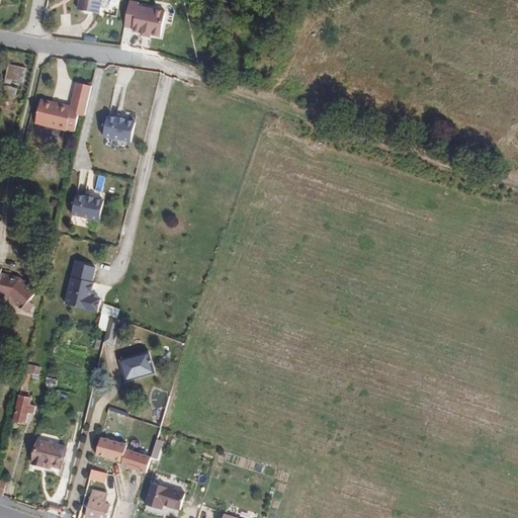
[(109,0),(89,0),(89,1),(88,11),(108,13),(109,6),(109,0)]
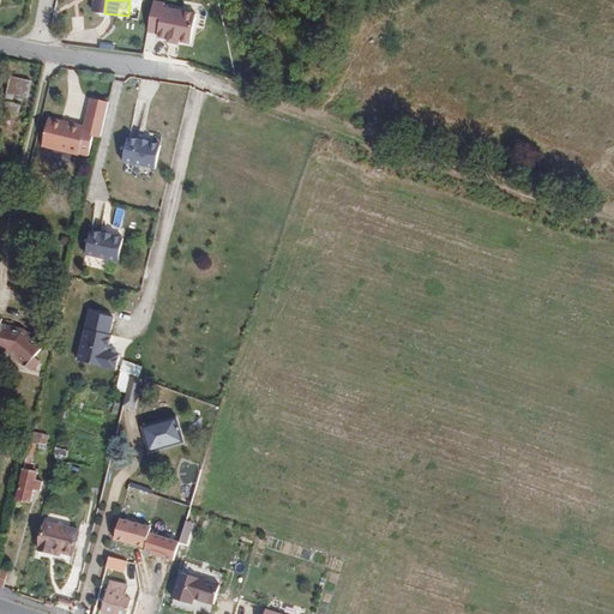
[(170,4),(158,1),(152,32),(163,34),(163,37),(174,40),(185,42),(196,43),(202,13),(169,7),(170,4)]
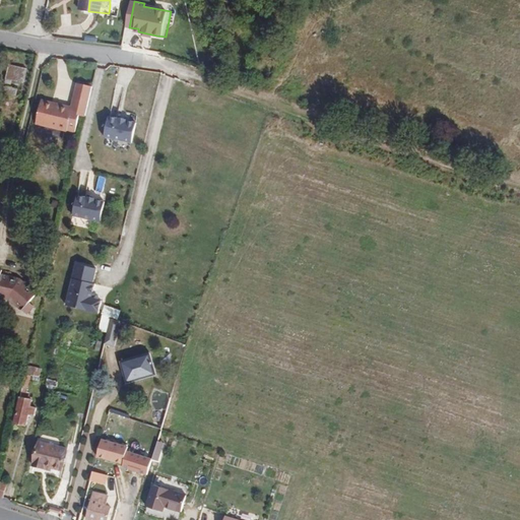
[(22,84),(26,69),(9,64),(5,79),(12,81),(22,84)]
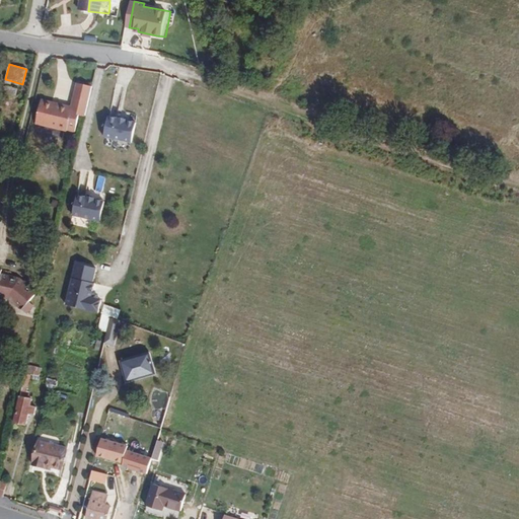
[(82,118),(89,87),(75,83),(68,107),(41,100),(34,124),(67,133),(67,131),(74,133),(78,117),(82,118)]
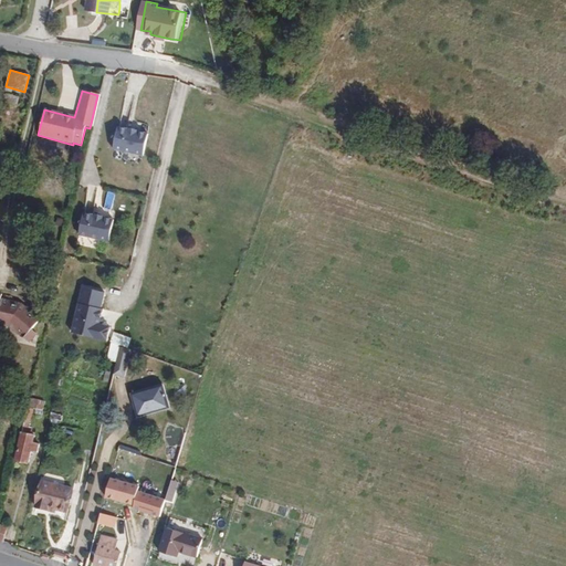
[(16,106),(18,97),(11,95),(4,94),(2,102),(16,106)]
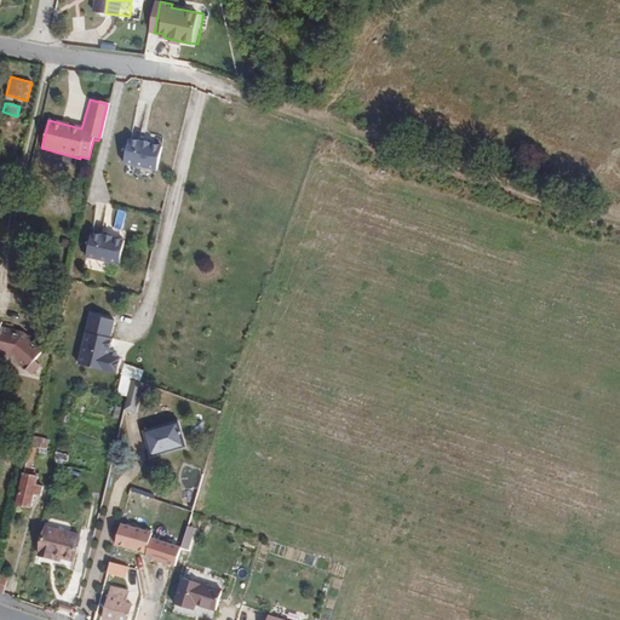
[(164,168),(170,144),(160,142),(160,141),(149,137),(148,138),(138,136),(132,160),(164,168)]
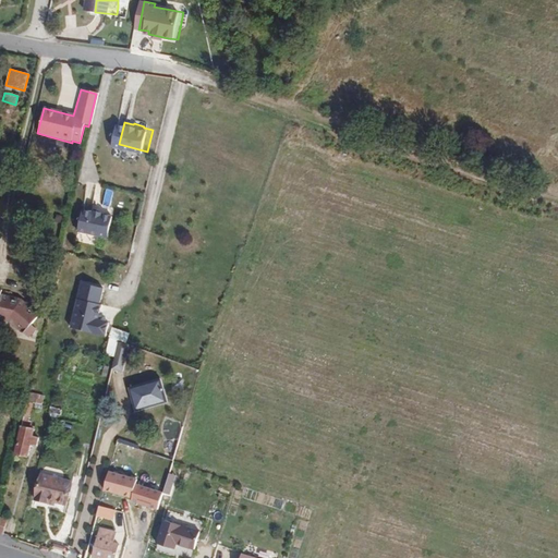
[(111,237),(117,215),(108,213),(108,211),(97,208),(97,210),(87,207),(82,229),(111,237)]
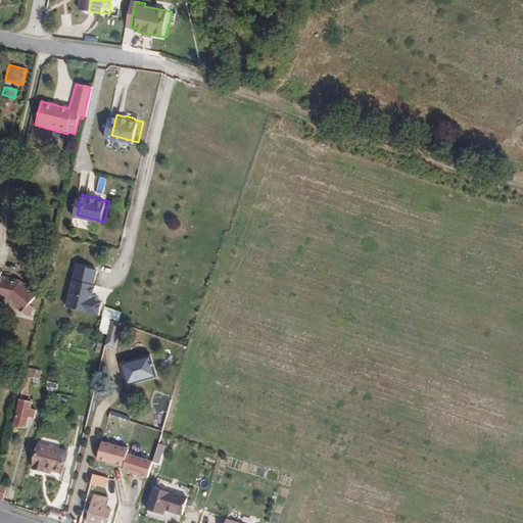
[(103,302),(93,300),(95,291),(92,291),(97,270),(76,266),(65,311),(87,315),(87,316),(100,319),(103,302)]
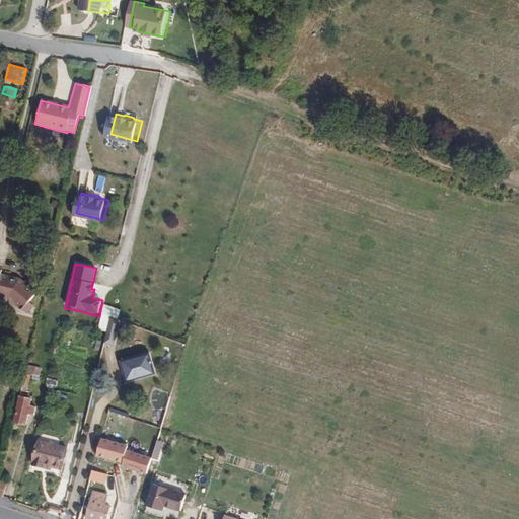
[(39,295),(24,279),(5,274),(6,271),(0,269),(0,297),(9,300),(11,297),(27,314),(35,307),(31,303),(39,295)]
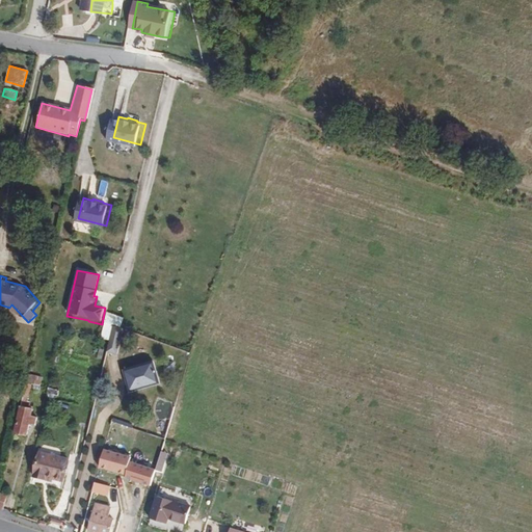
[(117,356),(124,329),(113,325),(107,353),(117,356)]
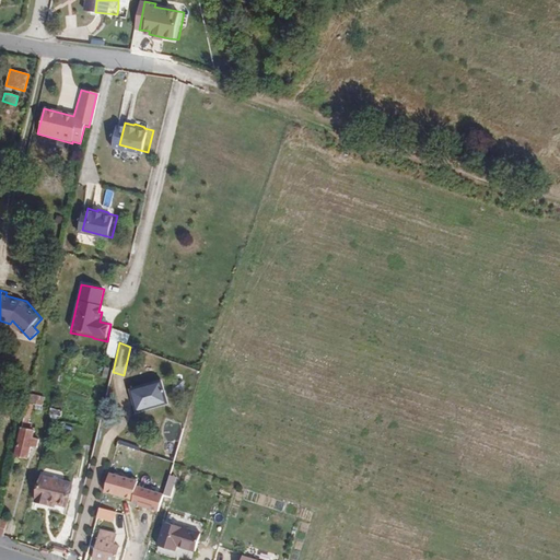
[(167,406),(161,382),(130,391),(137,415),(167,406)]
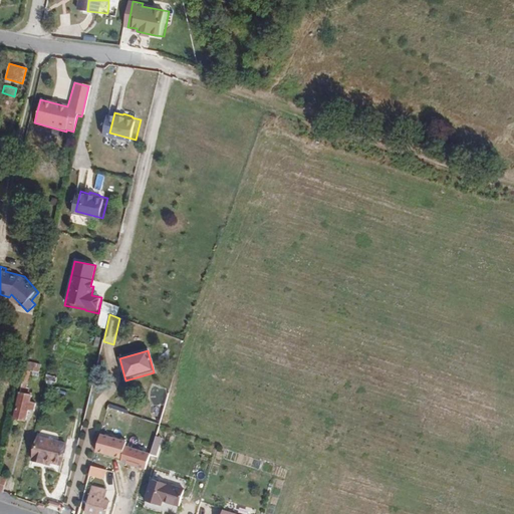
[(26,425),(29,414),(34,415),(36,407),(31,405),(33,398),(27,397),(29,389),(33,373),(34,373),(36,365),(27,363),(13,422),(26,425)]
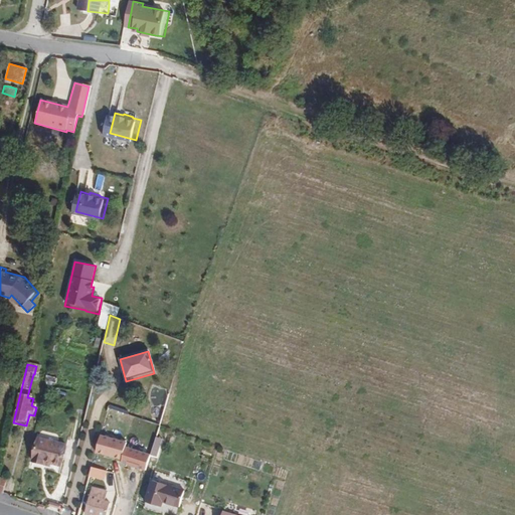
[(36,390),(40,375),(34,374),(33,374),(29,389),(36,390)]
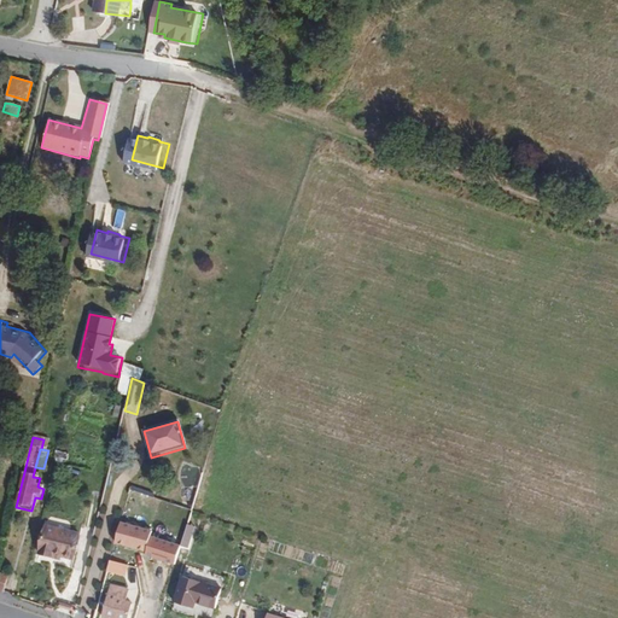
[(156,495),(132,487),(130,491),(155,499),(156,495)]
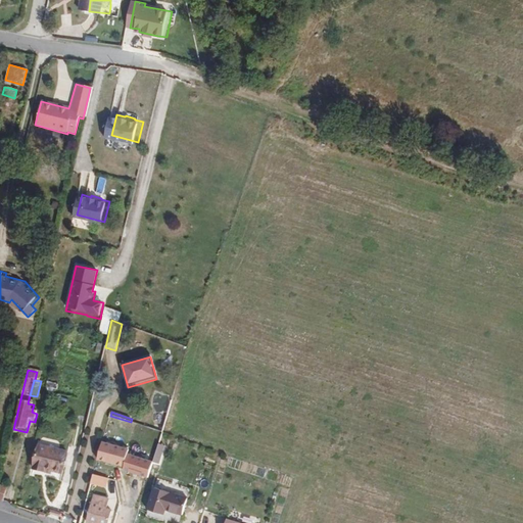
[(62,475),(67,454),(39,446),(33,470),(43,473),(44,470),(62,475)]
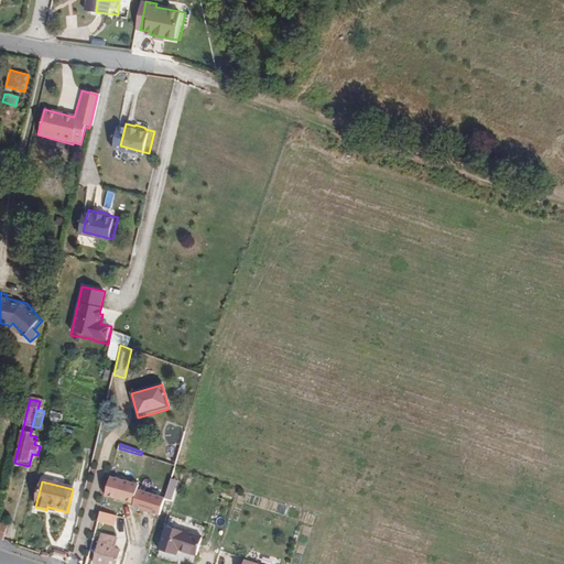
[(116,525),(119,514),(101,510),(98,521),(116,525)]
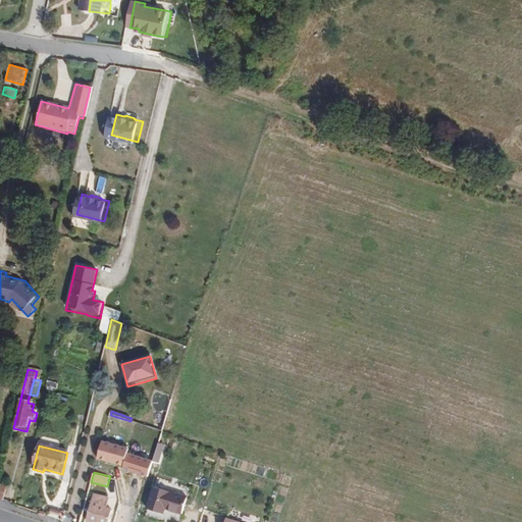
[(183,517),(189,501),(155,488),(148,511),(164,517),(165,511),(183,517)]
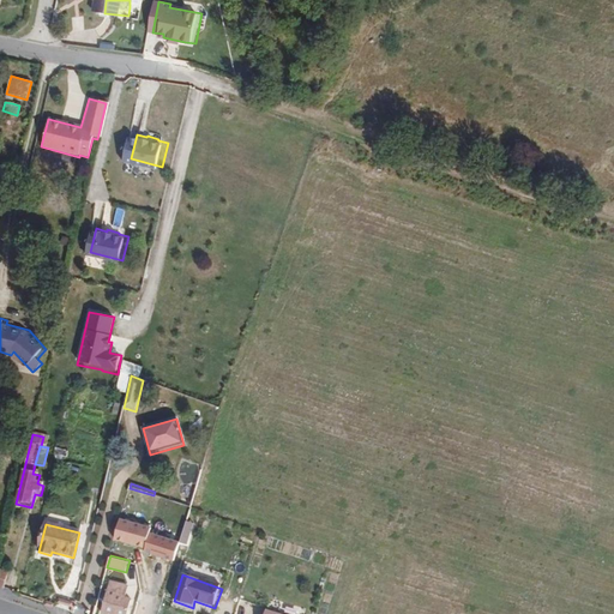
[(126,613),(131,602),(122,600),(126,589),(110,584),(100,613),(126,613)]
